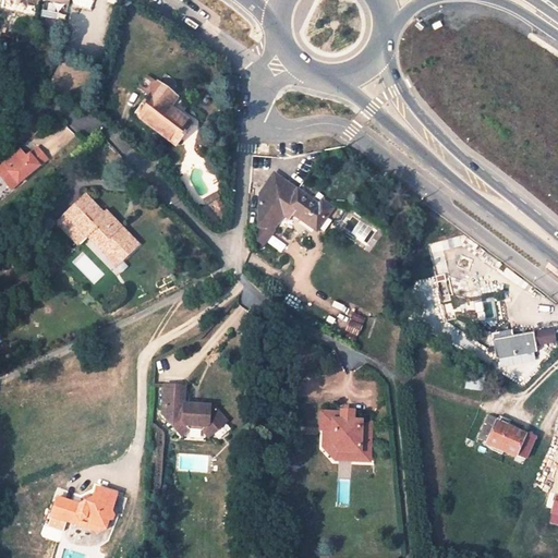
[(5,0),(3,15),(21,19),(19,25),(23,26),(21,40),(50,46),(53,29),(36,26),(40,0),(5,0)]
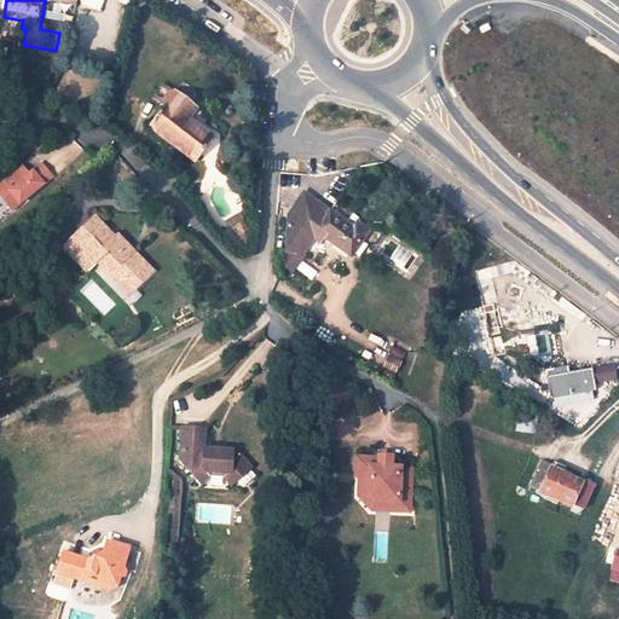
[(179,91),(152,127),(198,162),(217,138),(191,120),(200,106),(179,91)]
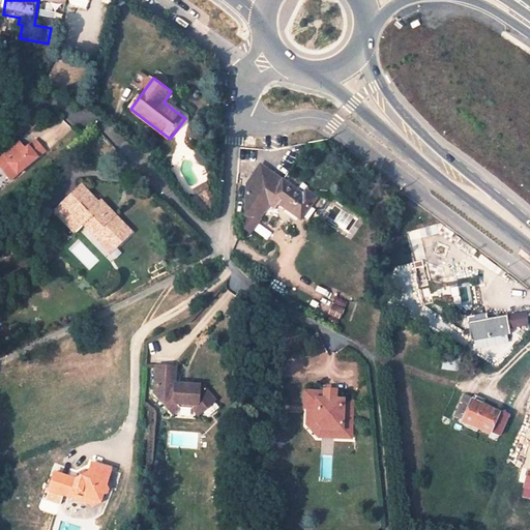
[(16,142),(0,154),(0,166),(1,168),(5,165),(15,175),(46,150),(36,139),(22,150),(16,142)]
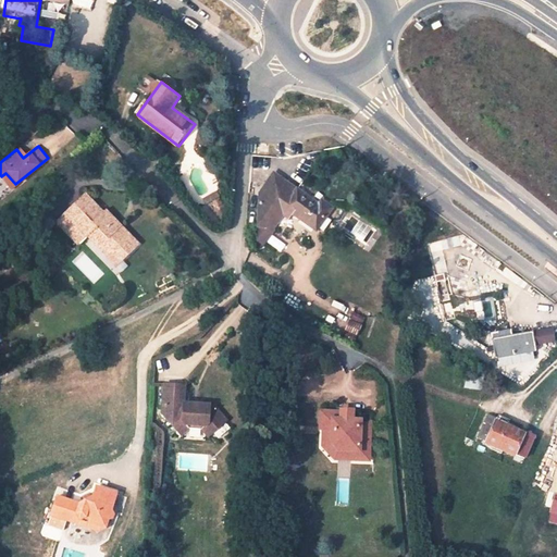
[(1,176),(11,187),(15,184),(5,173),(1,176)]
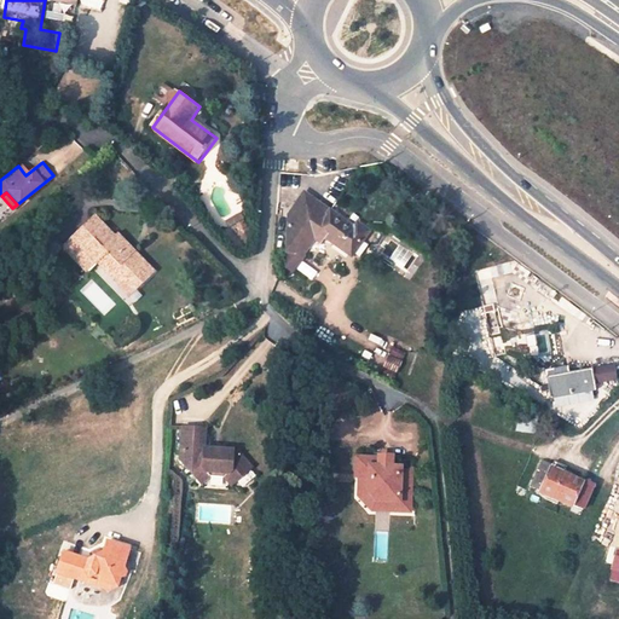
[(354,227),(305,195),(289,217),(287,250),(307,253),(319,233),(352,255),(370,230),(357,223),(354,227)]
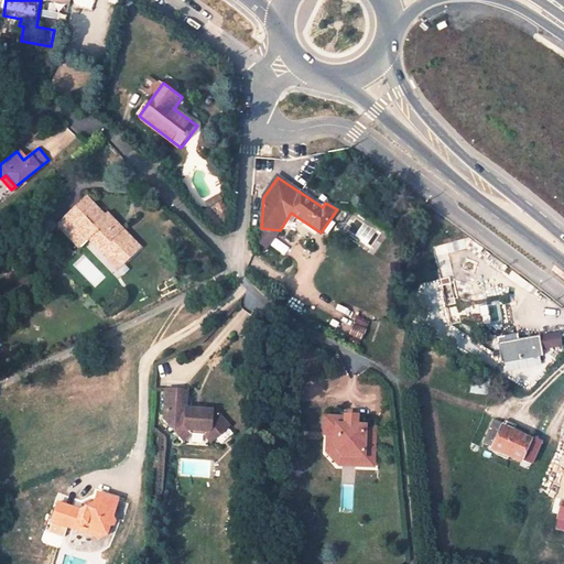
[(87,197),(68,216),(119,269),(142,248),(108,213),(105,216),(87,197)]
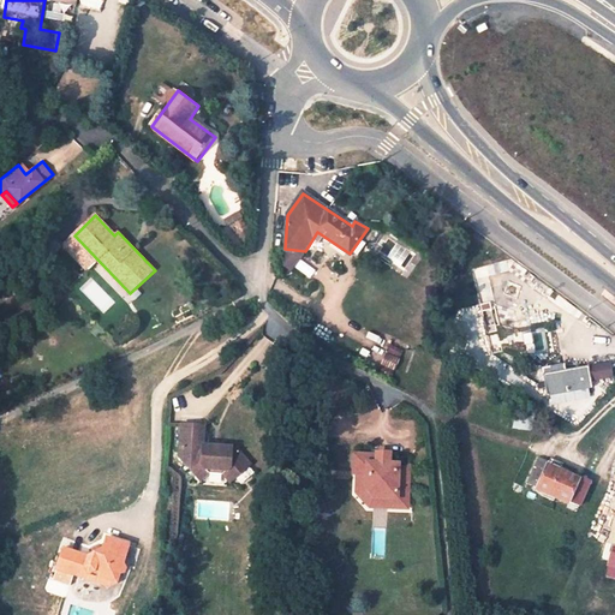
[(378,370),(392,376),(402,350),(389,344),(378,370)]
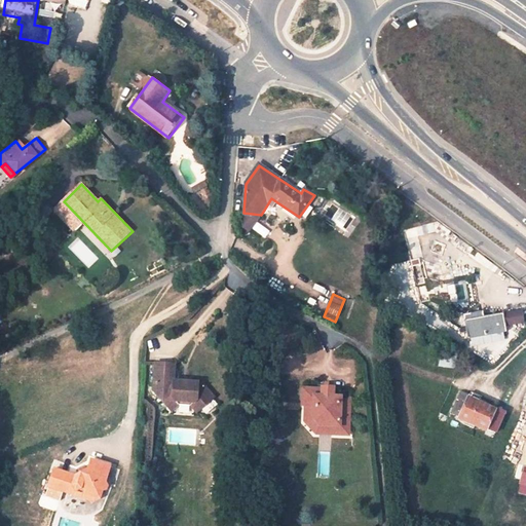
[(485,311),(464,314),(468,338),(509,332),(505,313),(486,316),(485,311)]
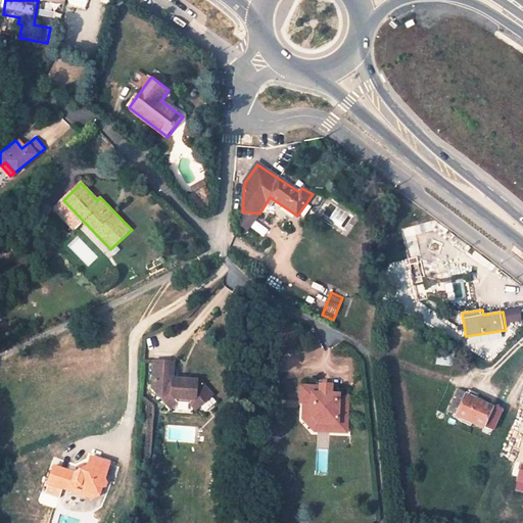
[(172,364),(154,363),(152,390),(167,407),(176,399),(190,399),(198,409),(211,396),(198,382),(171,380),(172,364)]
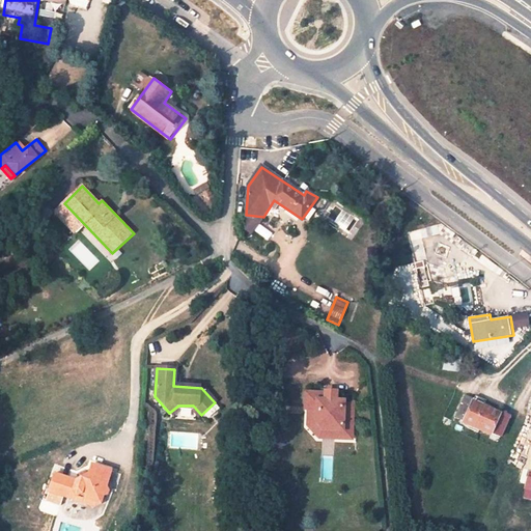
[(339,428),(341,425),(352,426),(353,404),(344,404),(344,402),(336,402),(336,400),(324,400),(324,395),(305,394),(304,411),(307,411),(314,412),(314,424),(320,432),(338,434),(339,428)]
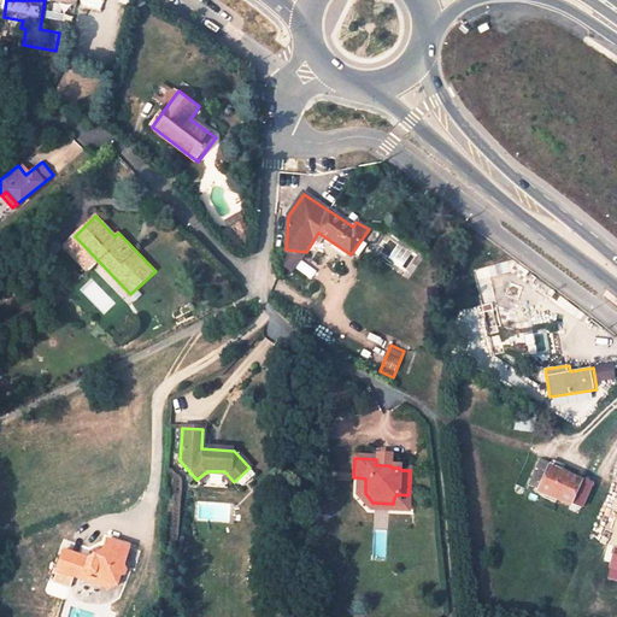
[(594,482),(540,458),(528,483),(540,488),(539,492),(582,509),(594,482)]
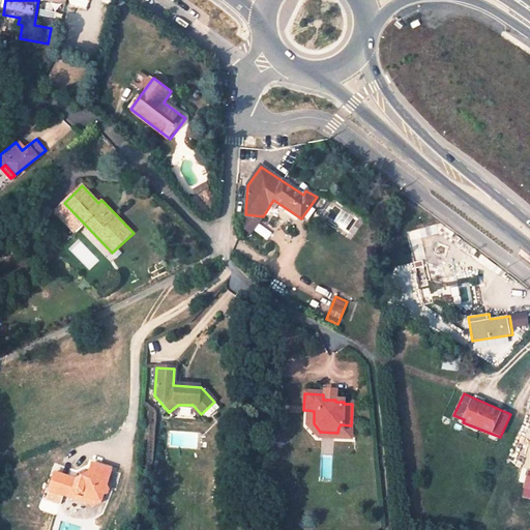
[(190,410),(197,417),(201,414),(193,405),(178,405),(169,412),(172,416),(179,410),(190,410)]
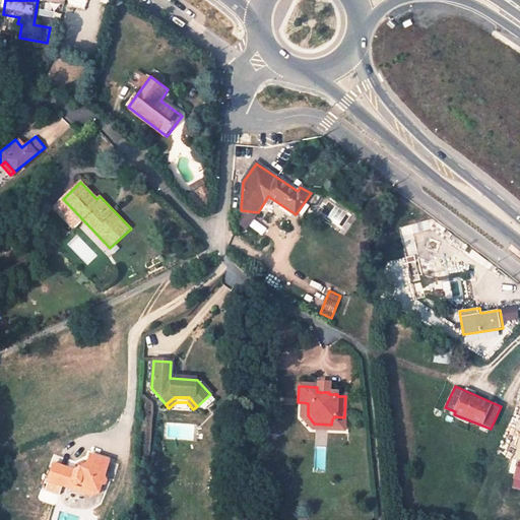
[(300,418),(311,432),(343,434),(344,417),(334,416),(332,419),(331,425),(314,424),(308,415),(308,403),(301,402),(300,418)]
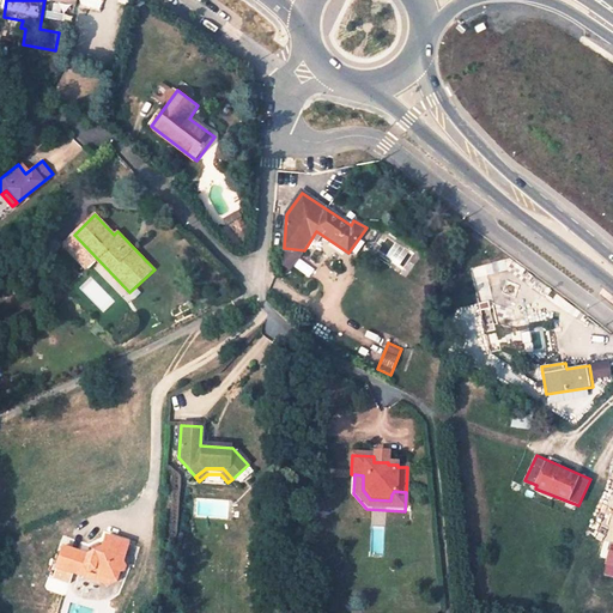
[(85,557),(61,550),(55,572),(80,581),(92,574),(99,586),(109,588),(117,583),(120,575),(122,574),(125,569),(121,564),(126,546),(103,539),(101,550),(85,557)]
